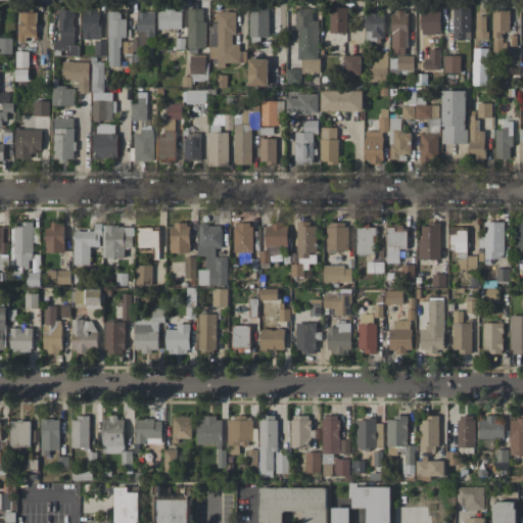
[(330,33),(347,33),(347,7),(330,8),(330,33)]
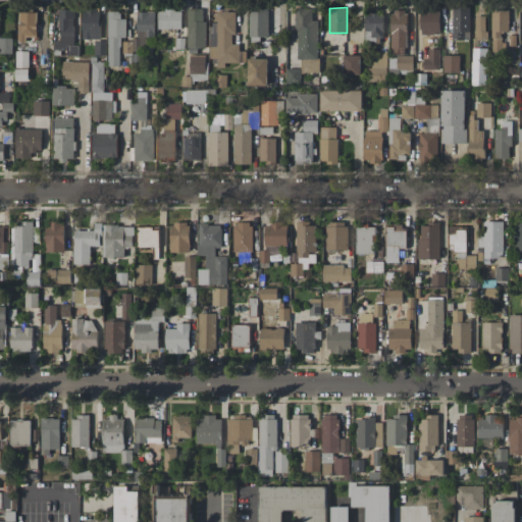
[(469,7),(452,7),(453,40),(469,40),(469,7)]
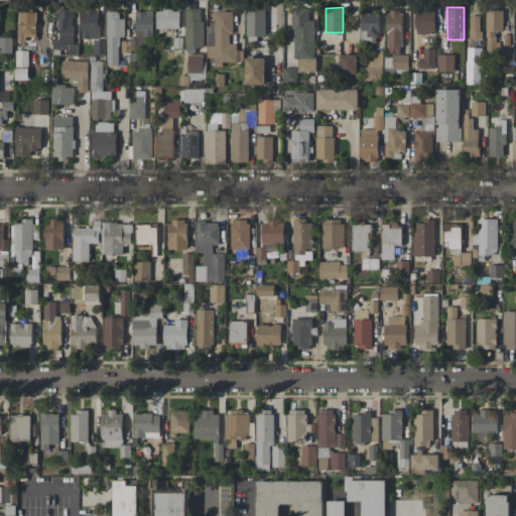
[(184,47),(202,47),(203,9),(185,8),(184,47)]
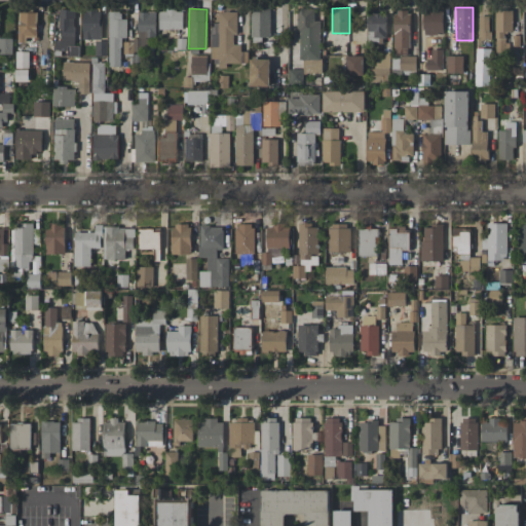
[(271,37),(270,8),(251,9),(252,42),(262,42),(262,37),(271,37)]
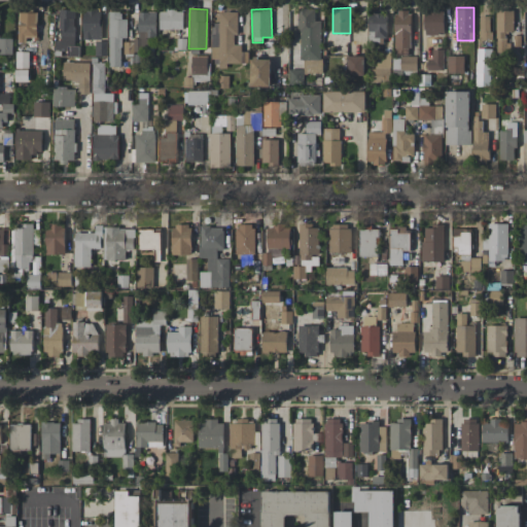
[(320,21),(315,21),(315,8),(299,8),(300,60),(321,60),(320,21)]
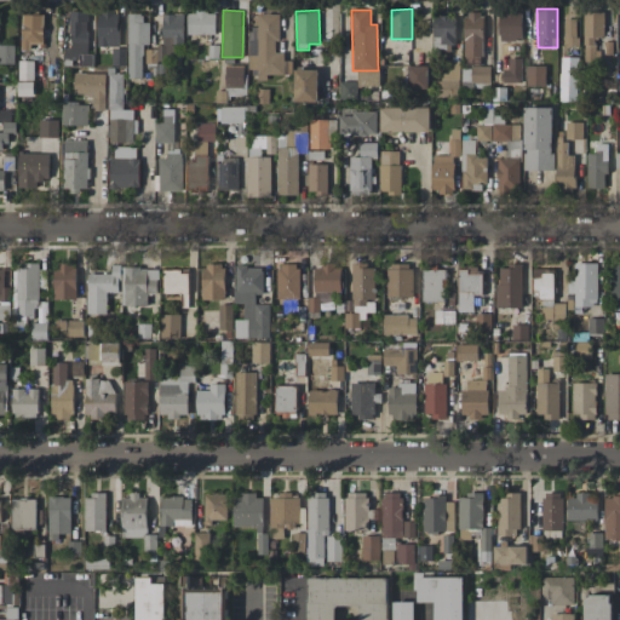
[(87,11),(69,12),(69,47),(63,47),(64,65),(93,65),(92,55),(89,55),(87,11)]
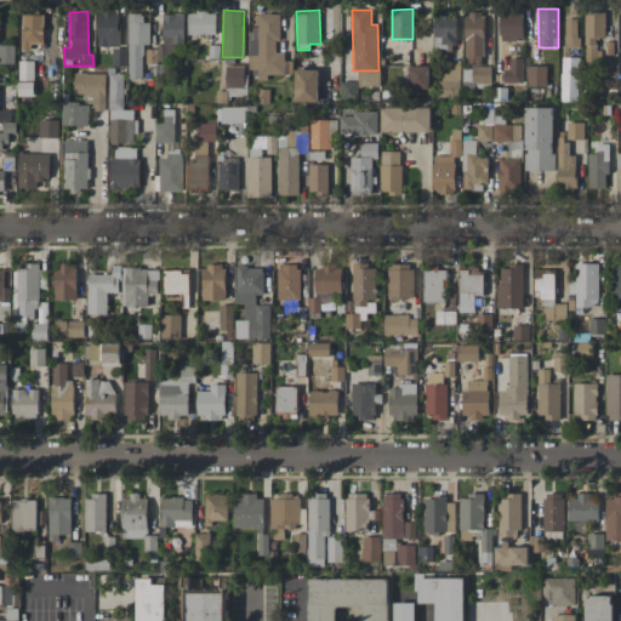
[(97,47),(119,47),(119,12),(97,12),(97,47)]
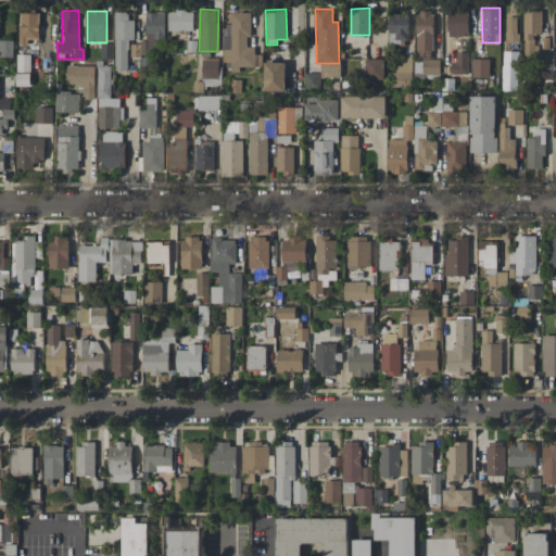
[(168,30),(192,32),(193,11),(168,11),(168,30)]
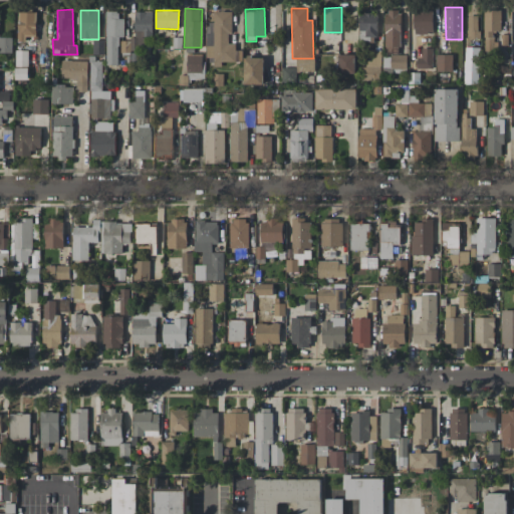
[(358,39),(376,39),(377,10),(359,10),(358,39)]
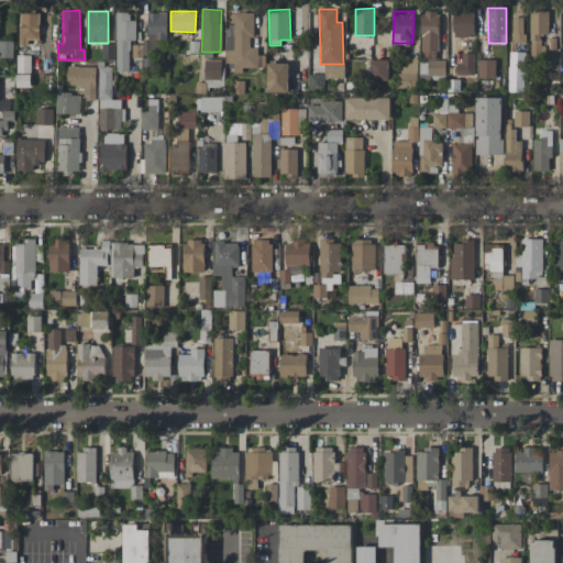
[(420,75),(445,76),(445,61),(437,59),(439,11),(422,11),(420,75)]
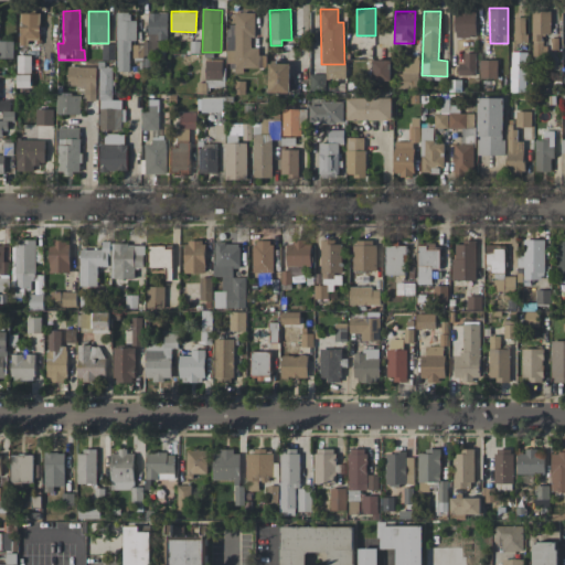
[(551,11),(533,11),(532,55),(543,55),(544,34),(551,34),(551,11)]
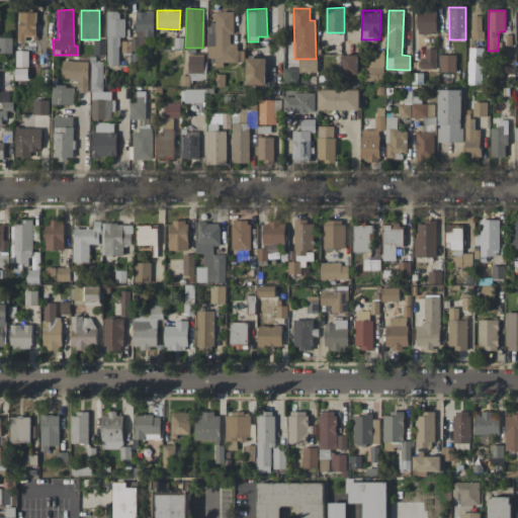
[(233,11),(216,11),(214,23),(207,23),(207,58),(216,58),(216,63),(243,64),(243,52),(237,51),(237,44),(233,44),(233,11)]
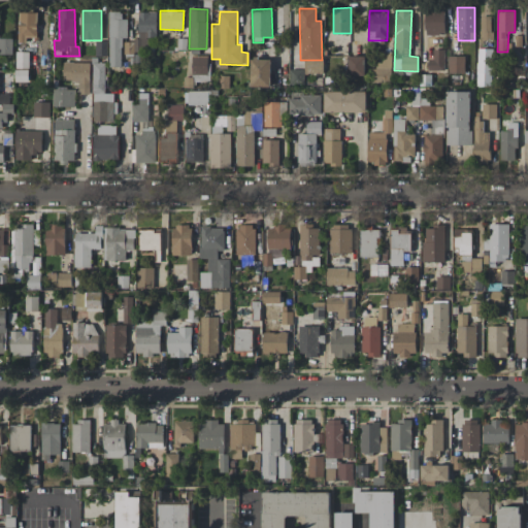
[(425,11),(425,34),(444,34),(444,11),(425,11)]
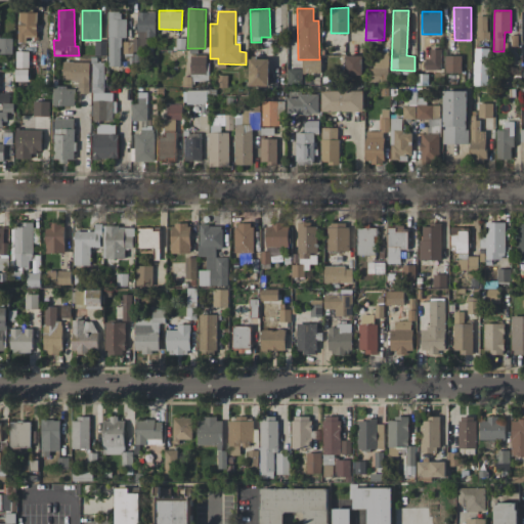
[(17,42),(26,42),(26,37),(37,37),(37,12),(18,12),(17,42)]
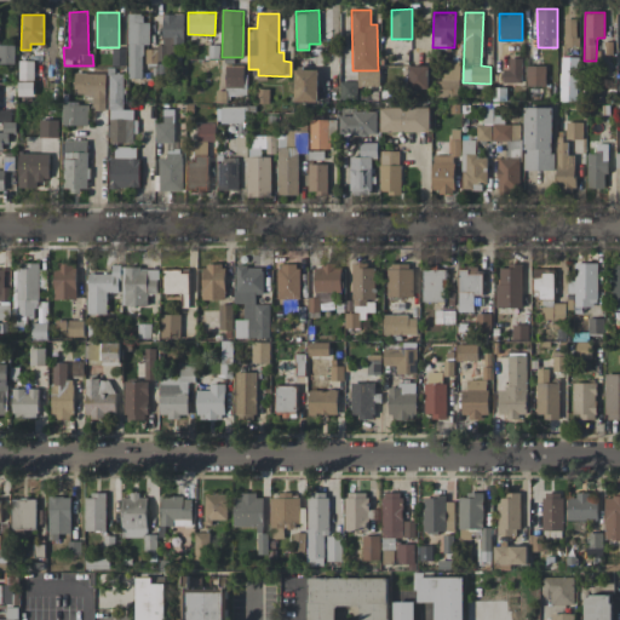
[(142,79),(143,44),(148,44),(148,15),(128,15),(127,79),(142,79)]
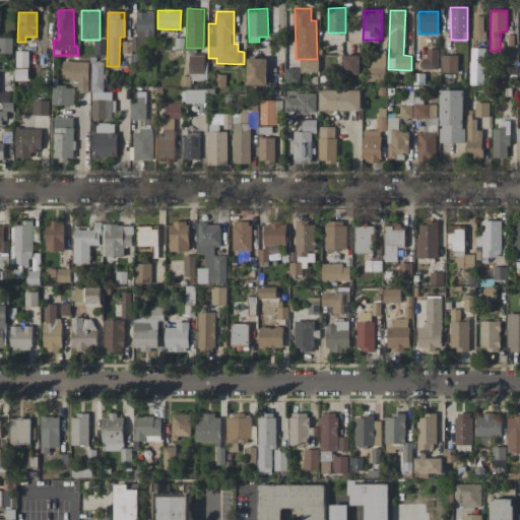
[(136,12),(136,40),(122,40),(122,52),(145,52),(145,37),(154,37),(154,12),(136,12)]
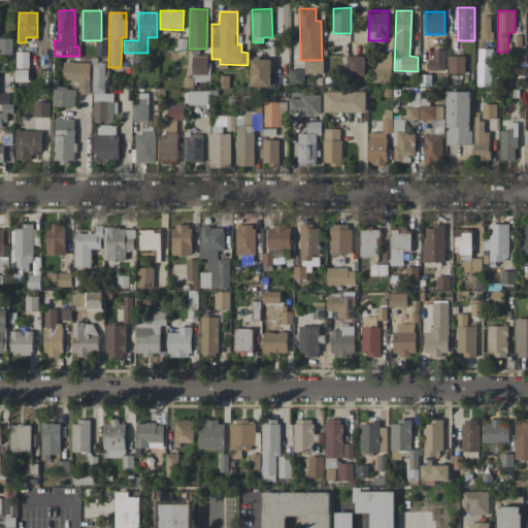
[(481,40),(491,40),(491,17),(481,17),(481,40)]
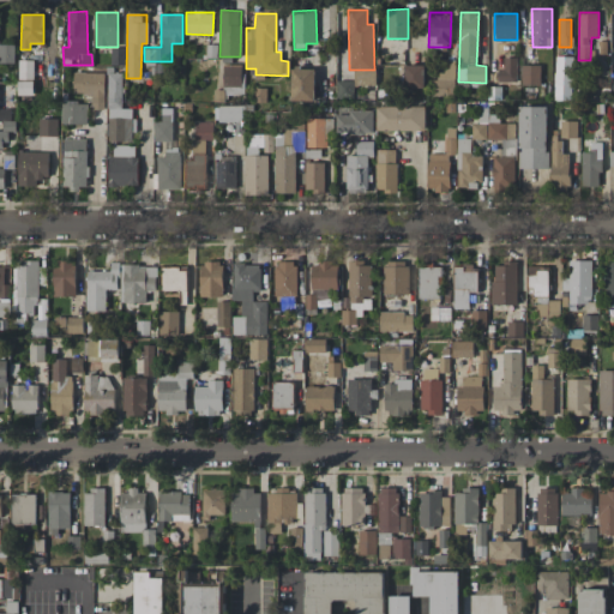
[(0,62),(13,64),(13,46),(0,44),(0,62)]
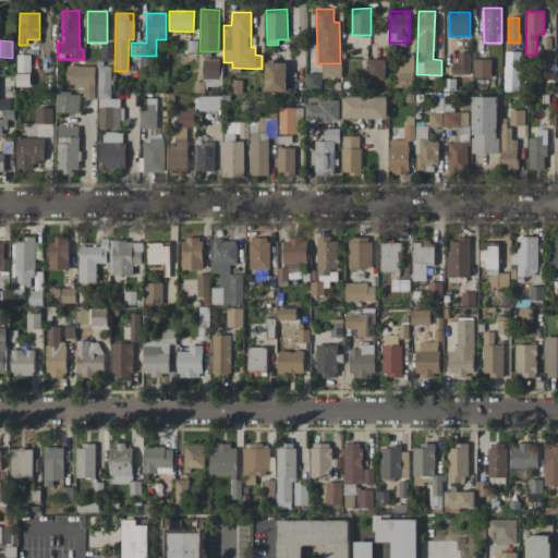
[(101,59),(112,59),(112,44),(101,44),(101,59)]
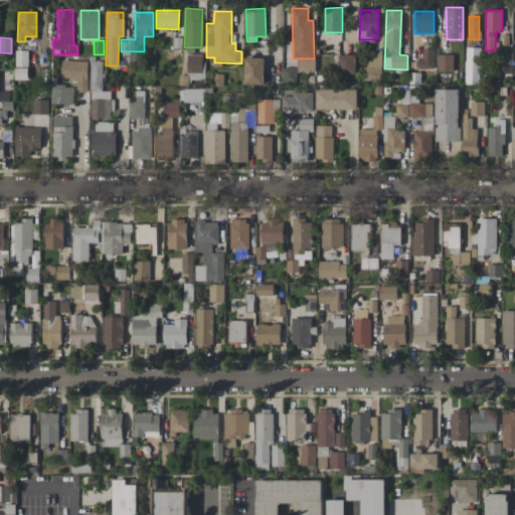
[(465,83),(480,84),(480,47),(466,47),(465,83)]
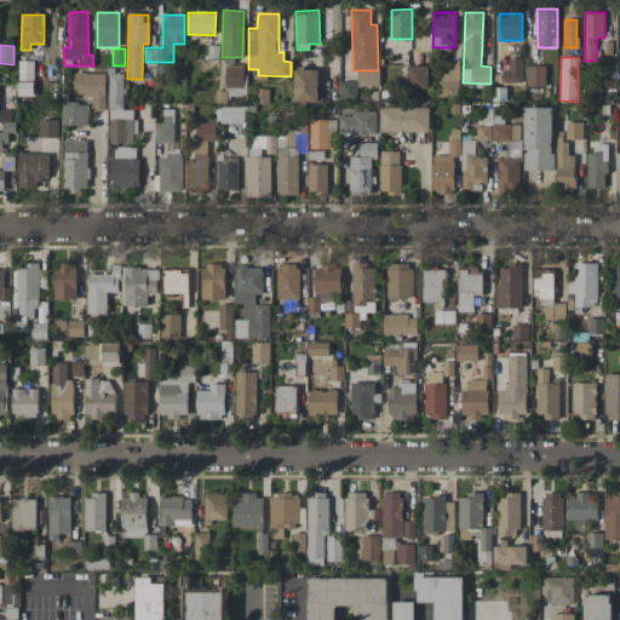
[(522,82),(522,58),(507,58),(507,69),(503,69),(503,82),(522,82)]
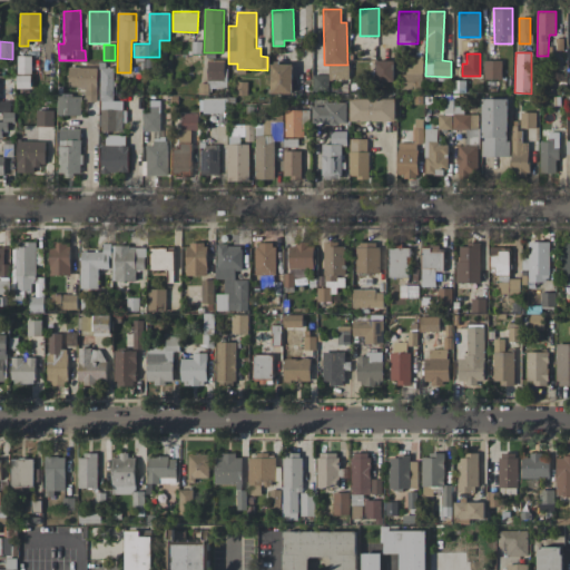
[(30,74),(31,57),(19,56),(18,74),(30,74)]
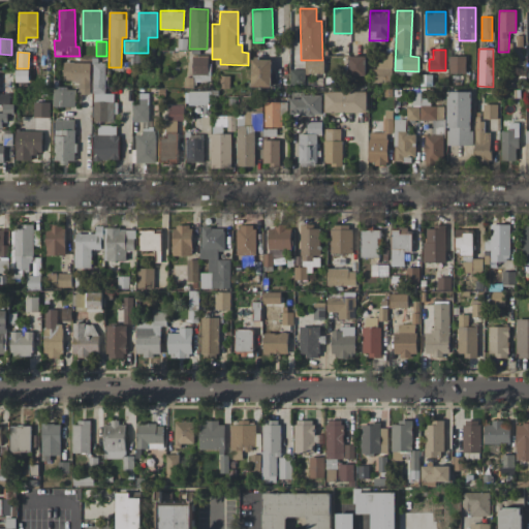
[(374,83),(392,83),(392,53),(374,53),(374,83)]
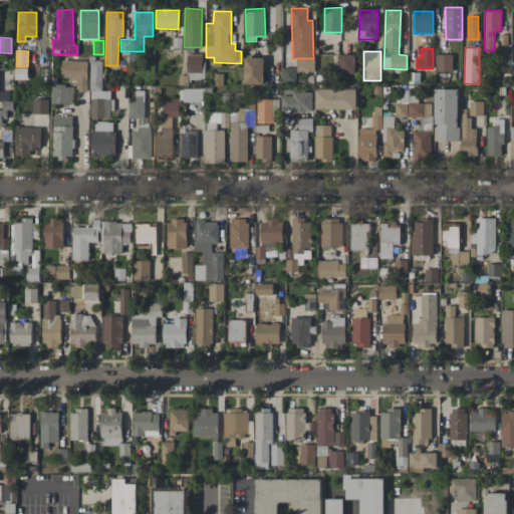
[(202,73),(202,54),(187,54),(186,72),(202,73)]
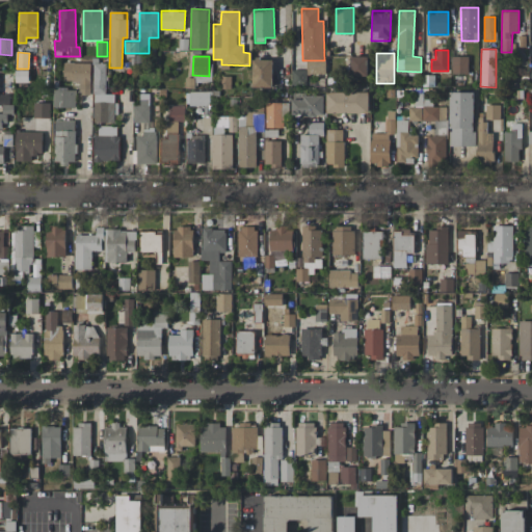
[(368,56),(351,56),(351,76),(368,76),(368,56)]
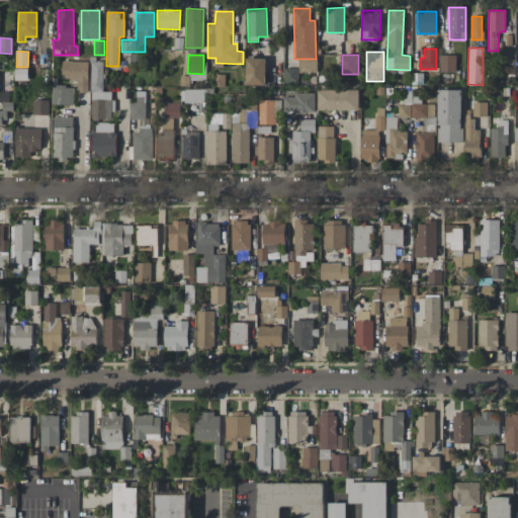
[(455,56),(440,56),(440,72),(455,72),(455,56)]
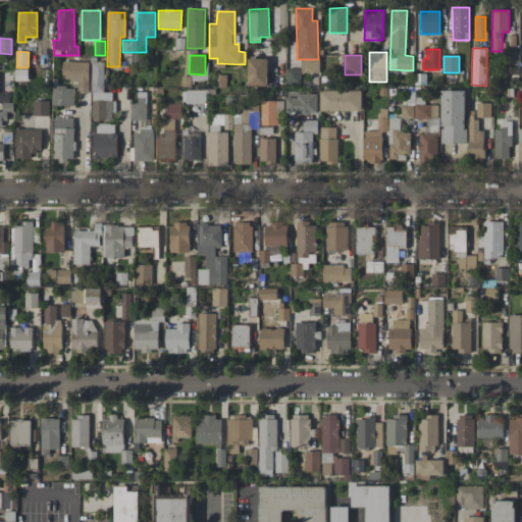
[(268,58),(248,57),(248,86),(267,86),(268,58)]
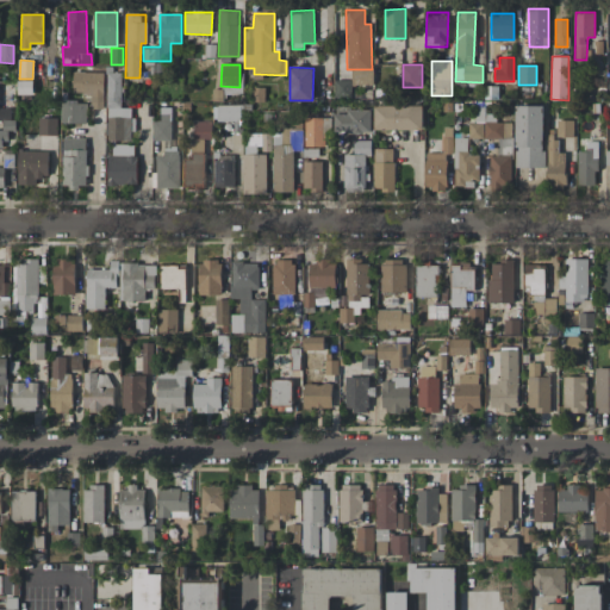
[(91,109),(103,109),(104,73),(73,72),(73,93),(91,94),(91,109)]
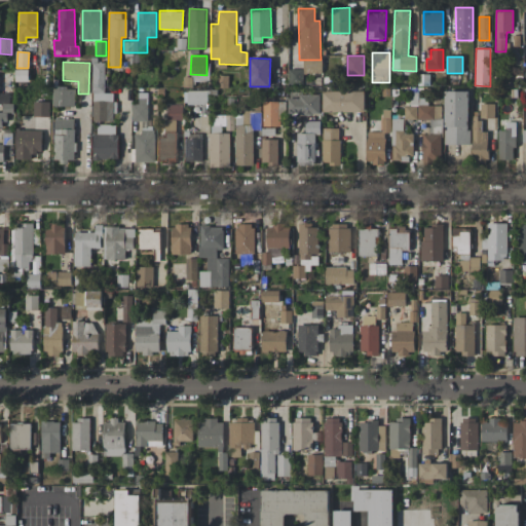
[(105,63),(92,63),(92,121),(114,121),(115,94),(105,94),(105,63)]
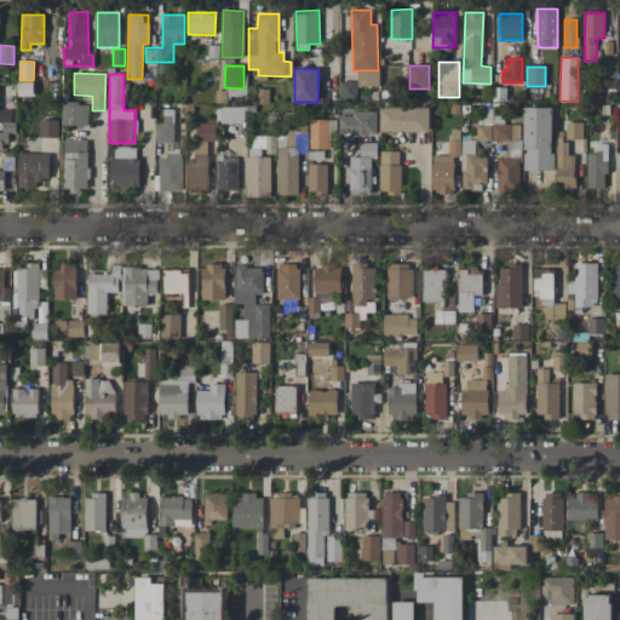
[(62,126),(87,126),(89,103),(62,103),(62,126)]
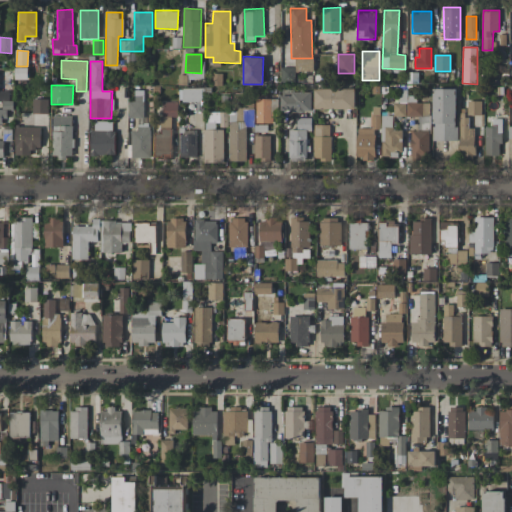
[(182,102),(202,102),(201,88),(182,88),(182,102)]
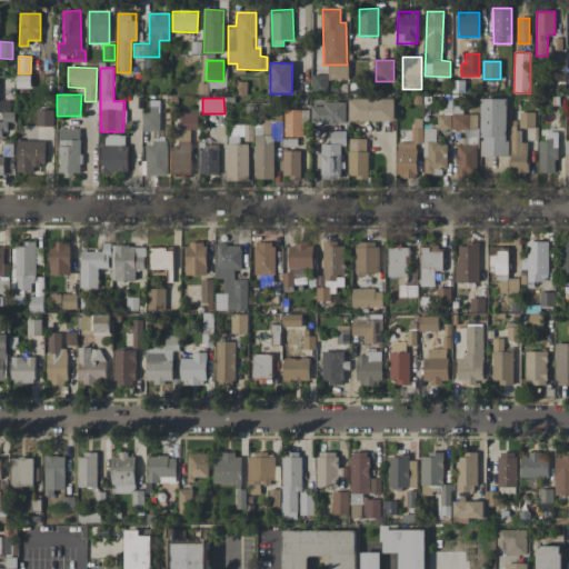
[(395,121),(395,98),(349,99),(349,121),(395,121)]
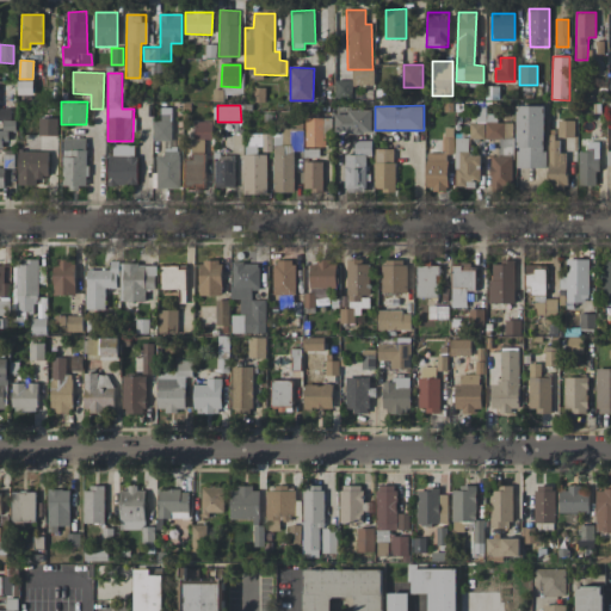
[(544,105),(516,106),(517,168),(545,168),(544,105)]
